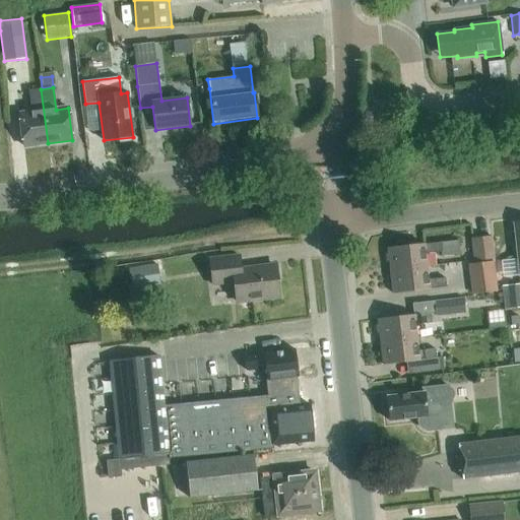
[(48,143),(41,89),(28,90),(31,113),(19,114),(23,146),(48,143)]
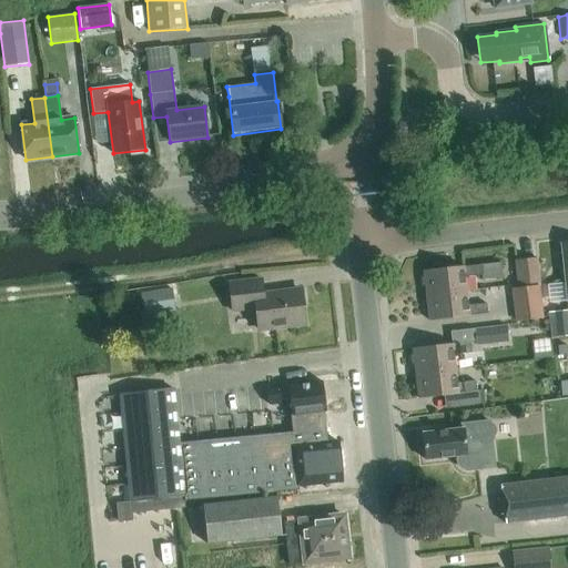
[(518,285),(539,283),(537,259),(515,261),(518,285)]
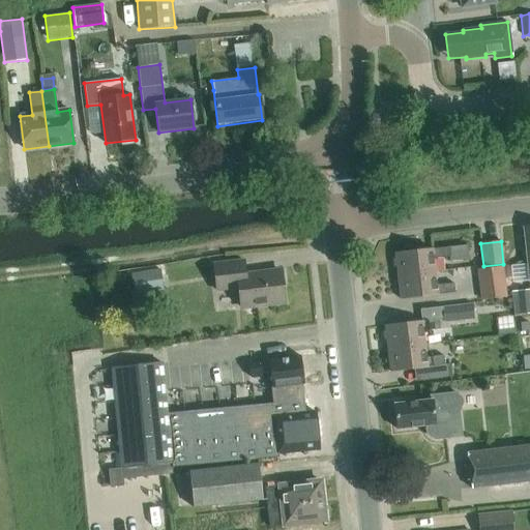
[(398,267),(399,276),(437,272),(435,260),(451,258),(451,262),(469,260),(467,246),(395,255),(396,259),(393,260),(394,267),(398,267)]
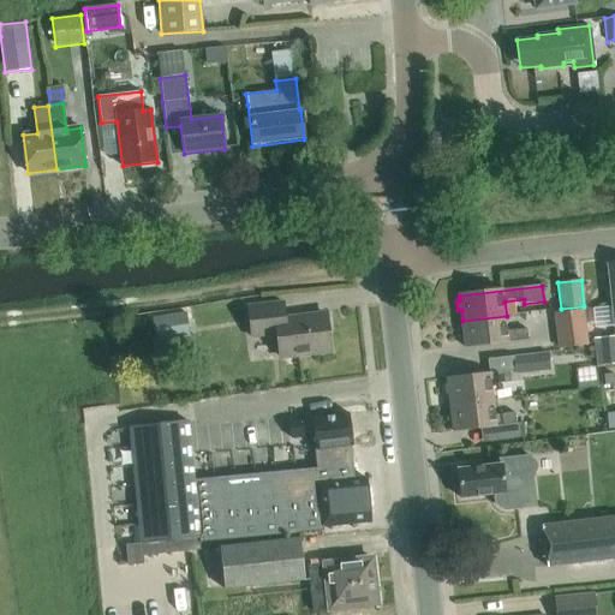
[(280,357),(330,351),(326,315),(285,320),(282,303),(248,306),(251,338),(276,334),(280,357)]
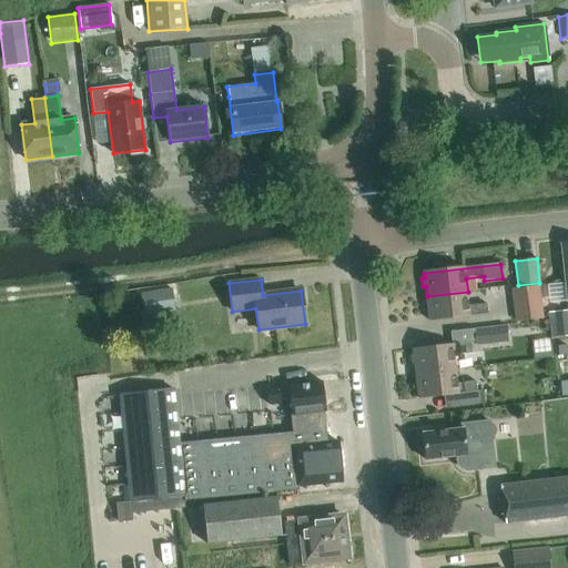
[(539,285),(510,288),(515,322),(544,318),(539,285)]
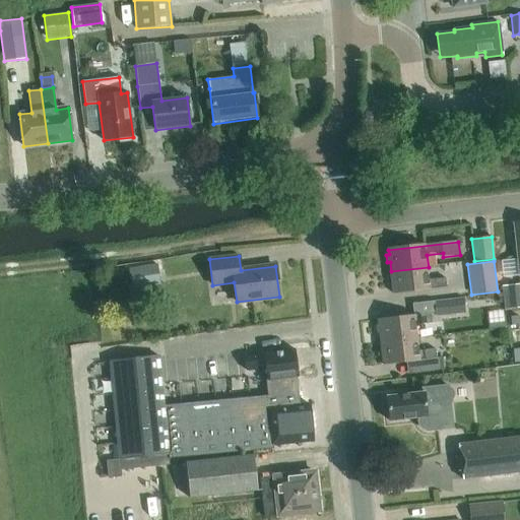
[(156,264),(128,269),(131,289),(159,284),(156,264)]
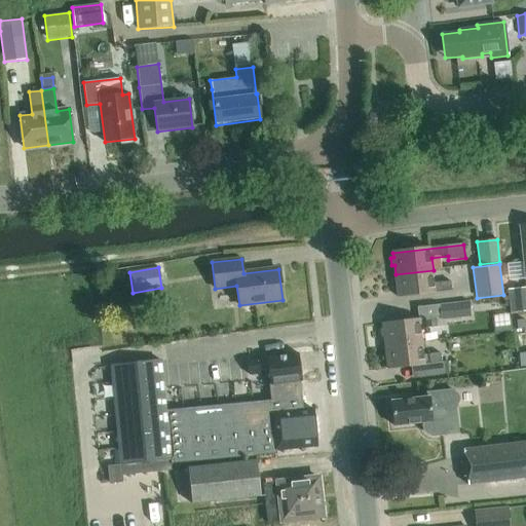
[(434,270),(396,274),(399,298),(452,292),(449,280),(435,283),(434,270)]
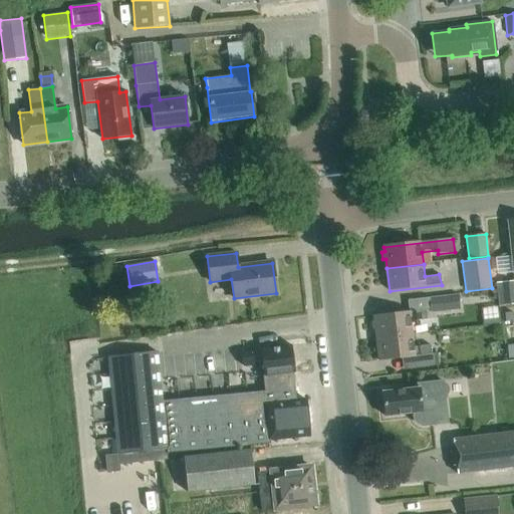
[(513,289),(513,281),(495,283),(498,306),(513,303),(513,289)]
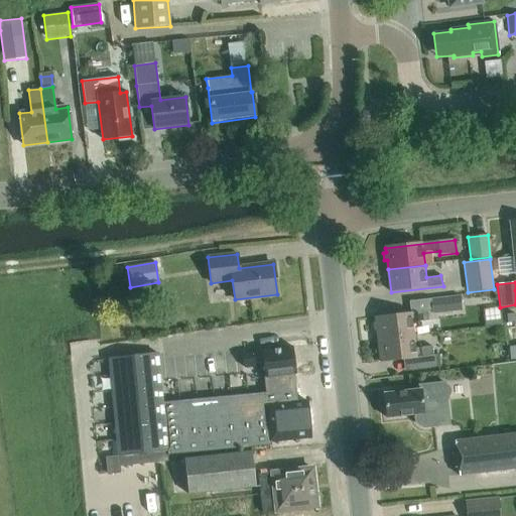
[(430,299),(431,314),(461,311),(459,295),(430,299)]
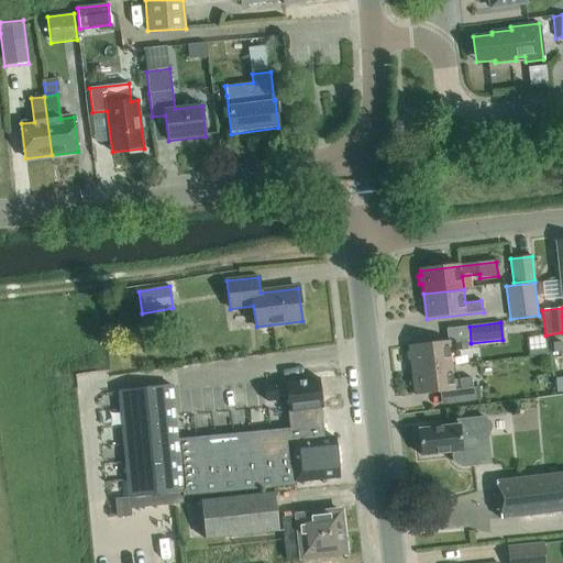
[(410,361),(411,371),(453,365),(452,352),(467,351),(466,341),(409,348),(410,353),(407,353),(408,362),(410,361)]
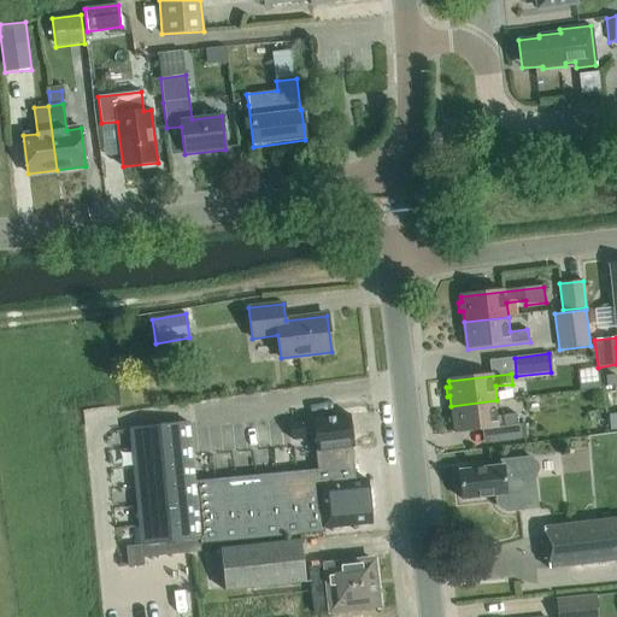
[(497,400),(451,406),(454,434),(482,430),(485,445),(528,440),(526,424),(518,425),(517,416),(499,417),(497,400)]
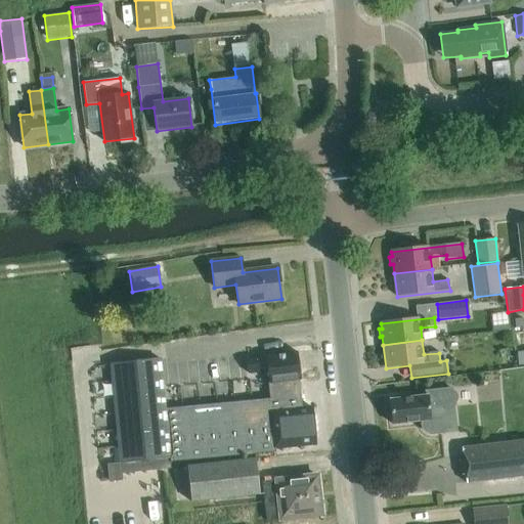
[(265,346),(246,349),(248,373),(267,372),(268,382),(299,380),(297,353),(266,356),(265,346)]
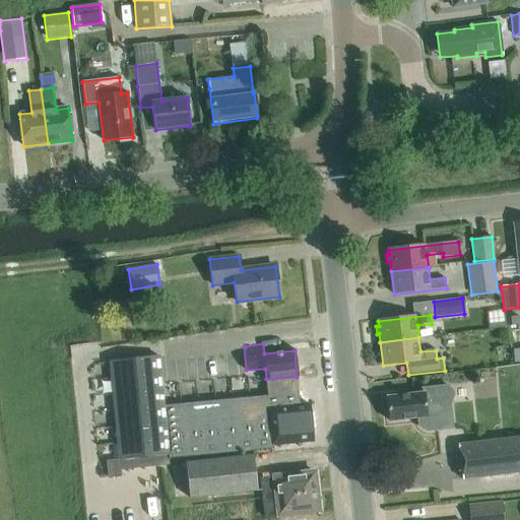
[(158,356),(110,363),(111,379),(160,373),(158,356)]
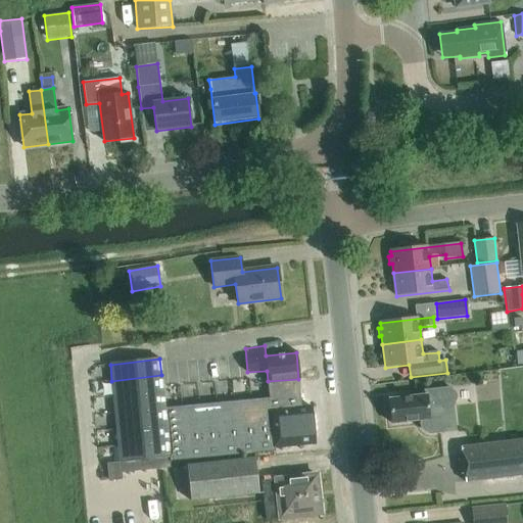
[(161,375),(111,381),(113,397),(162,392),(161,375)]
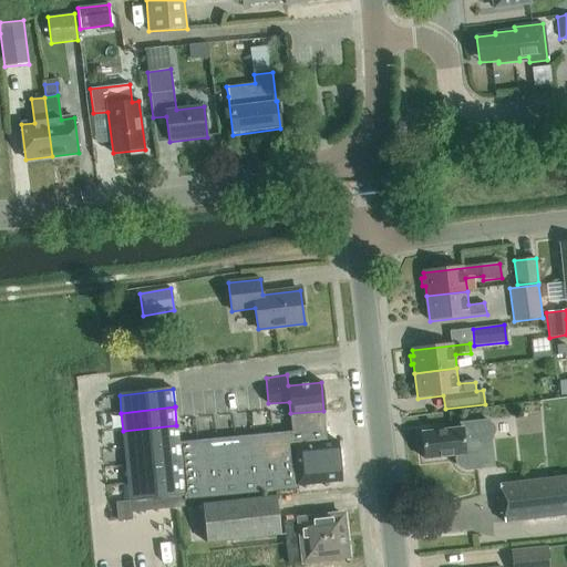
[(290,415),(288,415),(290,432),(291,432),(297,490),(298,490),(298,486),(342,482),(338,437),(328,437),(325,411),(323,411),(290,413),(290,415)]
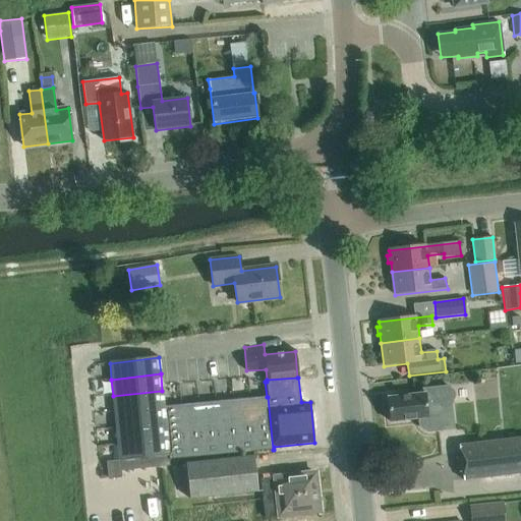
[(423,390),(423,394),(388,398),(390,422),(418,419),(419,425),(423,429),(430,431),(453,428),(451,402),(453,397),(453,392),(449,388),(449,387),(423,390)]
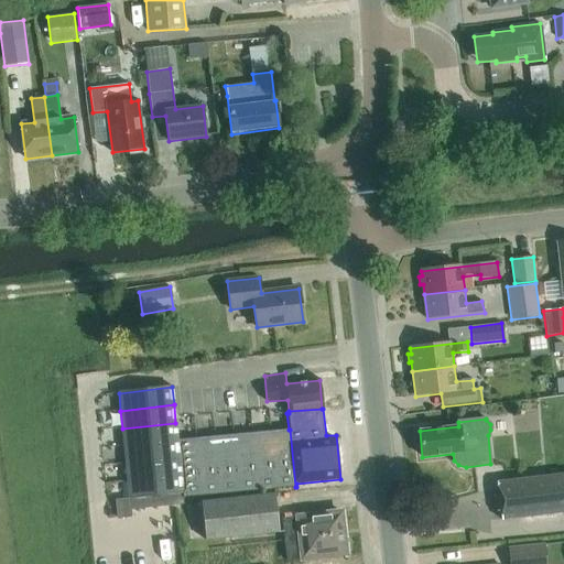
[(175,423),(122,429),(125,446),(176,440),(175,423)]
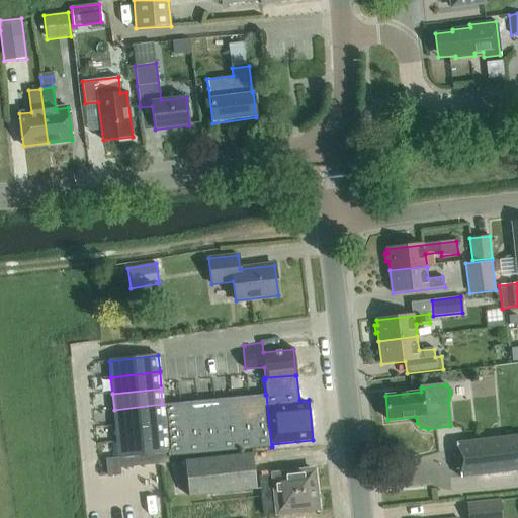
[(265,395),(249,397),(254,449),(271,447),(266,395),(265,395)]
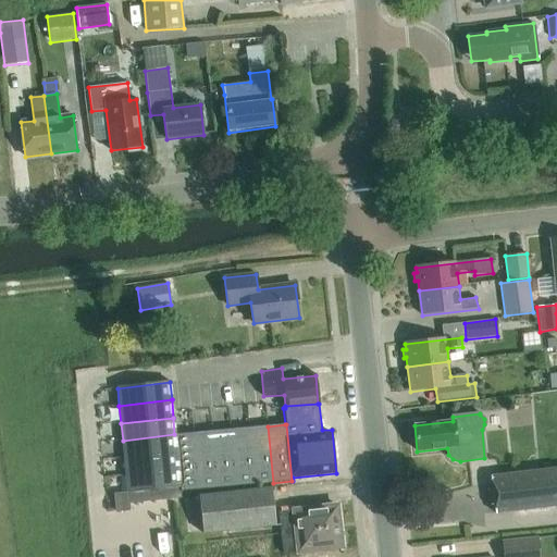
[(268,426),(249,428),(255,485),(273,483),(268,426)]
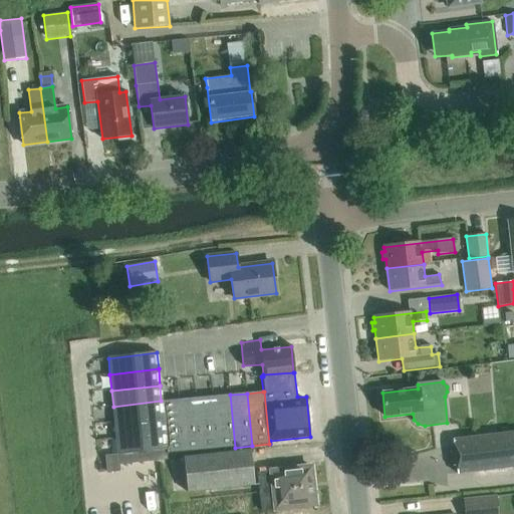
[(230,395),(213,397),(218,449),(235,448),(230,395)]
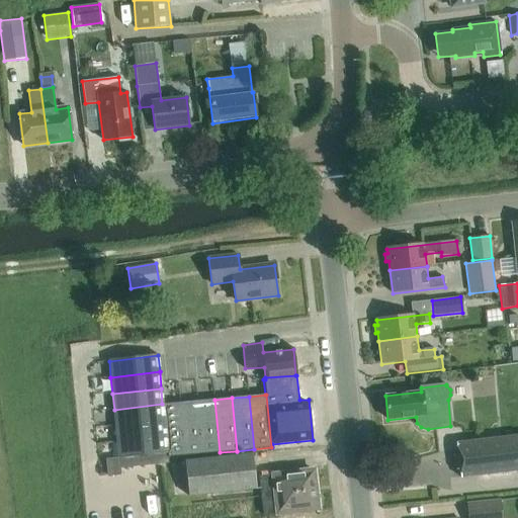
[(214,400),(197,401),(202,454),(220,452),(214,400)]
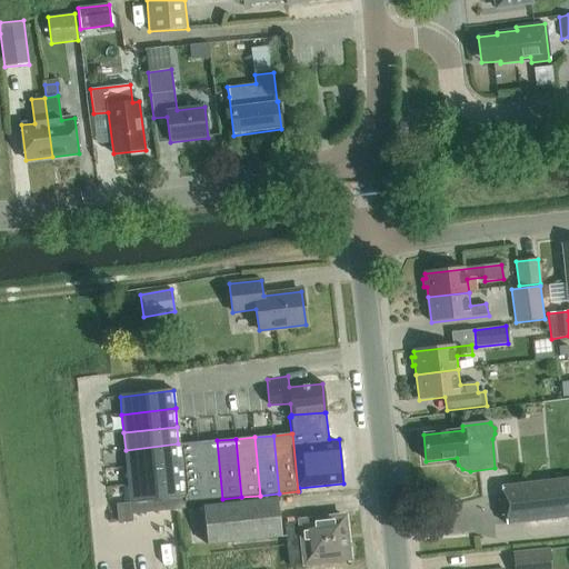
[(217,440),(198,442),(203,501),(222,499),(217,440)]
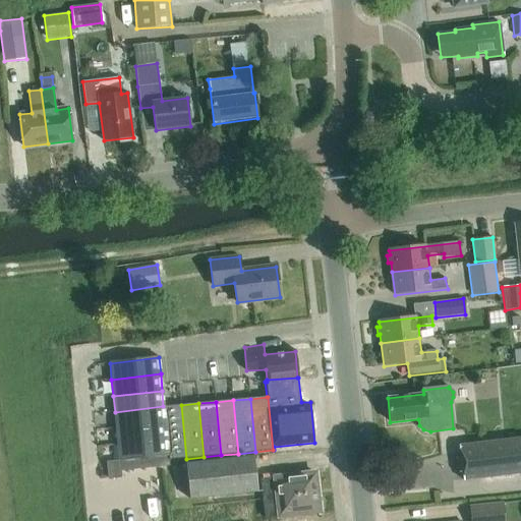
[(181,405),(163,406),(165,422),(167,439),(168,456),(169,461),(186,459),(181,405)]
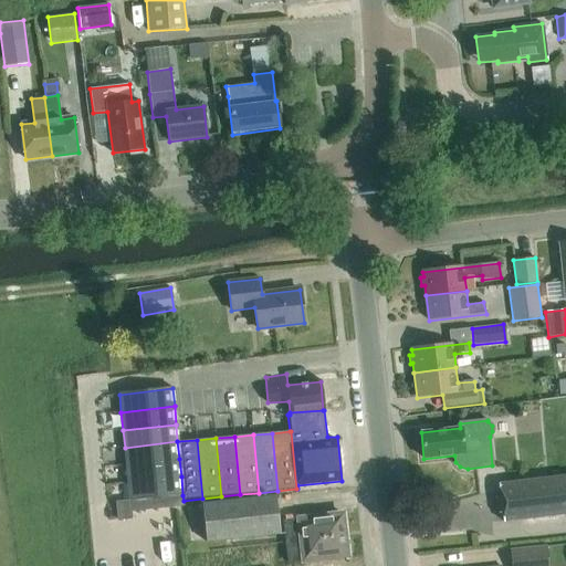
[(177,441),(125,448),(126,464),(179,459),(177,441)]
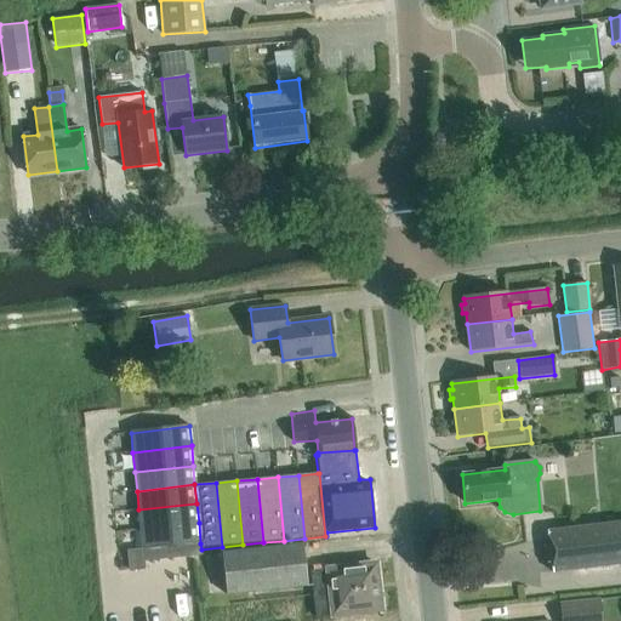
[(197,503),(138,510),(141,529),(199,523),(197,503)]
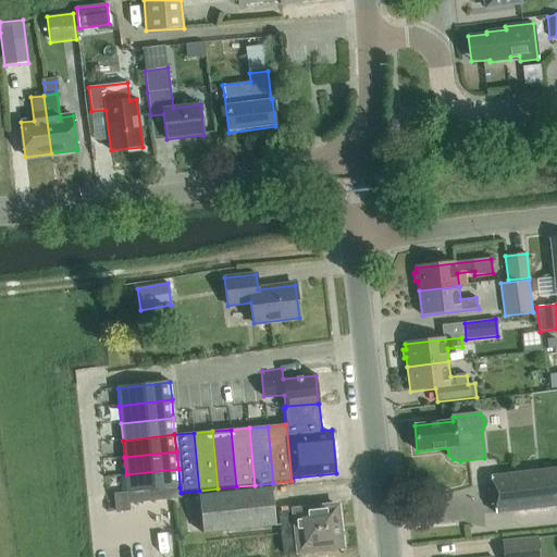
[(495,512),(556,505),(556,467),(491,475),(495,512)]
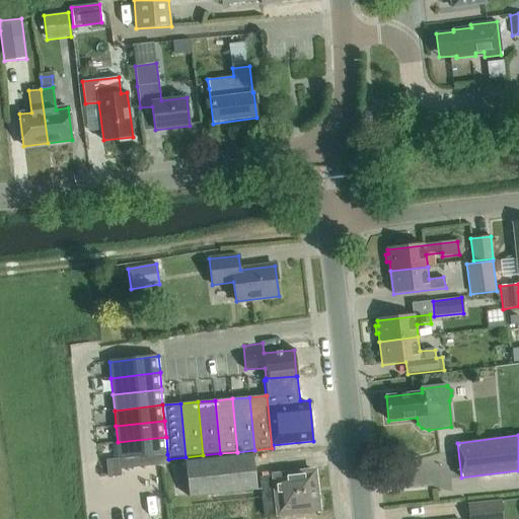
[(166,437),(118,442),(119,459),(127,458),(135,457),(143,456),(151,455),(159,455),(167,454),(166,437)]
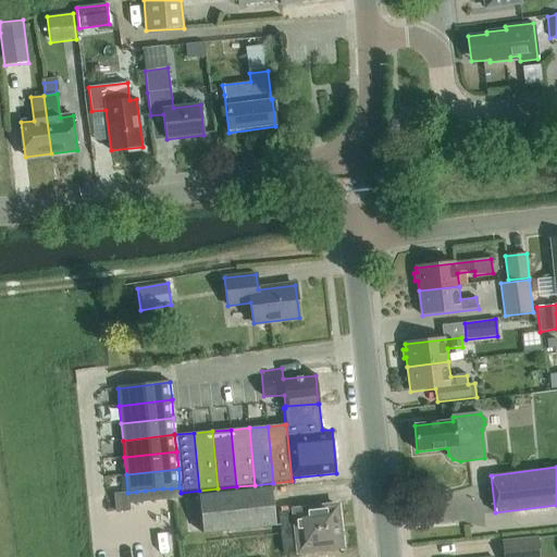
[(180,487),(171,489),(172,497),(181,496),(181,493),(180,487)]
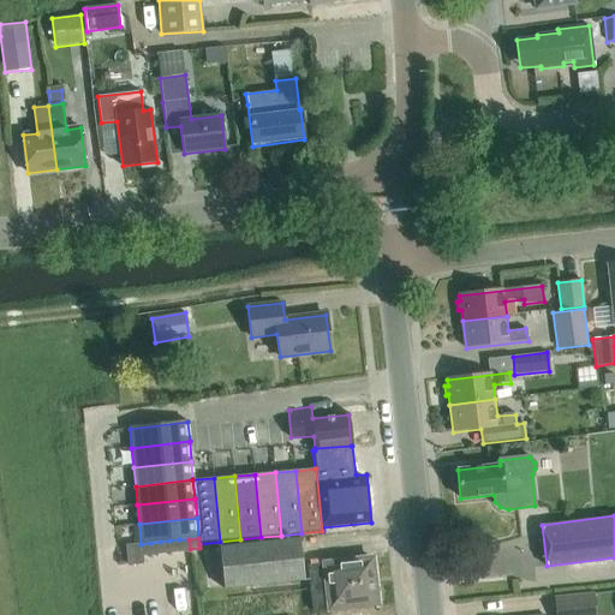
[(299,538),(219,547),(224,590),(304,580),(299,538)]
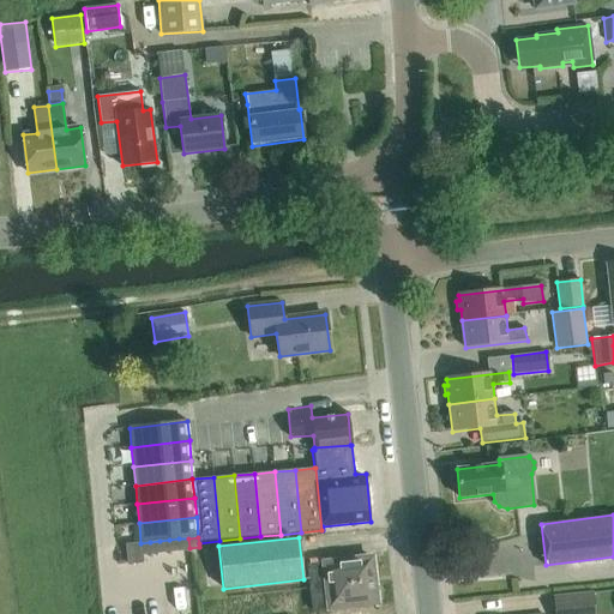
[(179,539),(169,540),(170,549),(180,548),(179,539)]
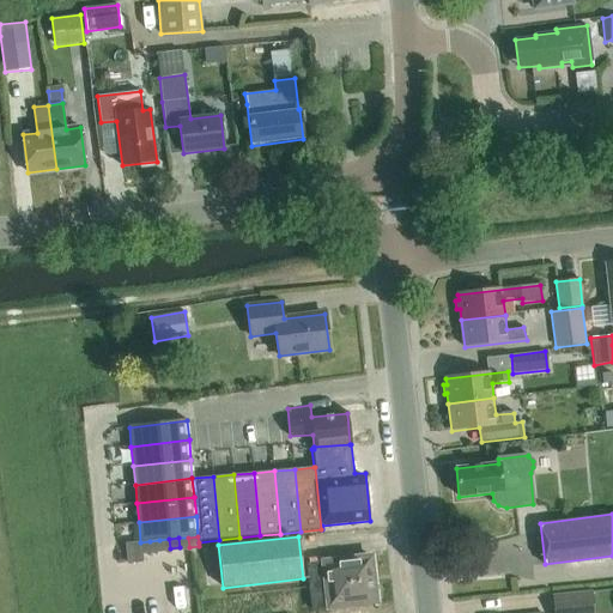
[(188,538),(178,538),(180,547),(189,547),(188,538)]
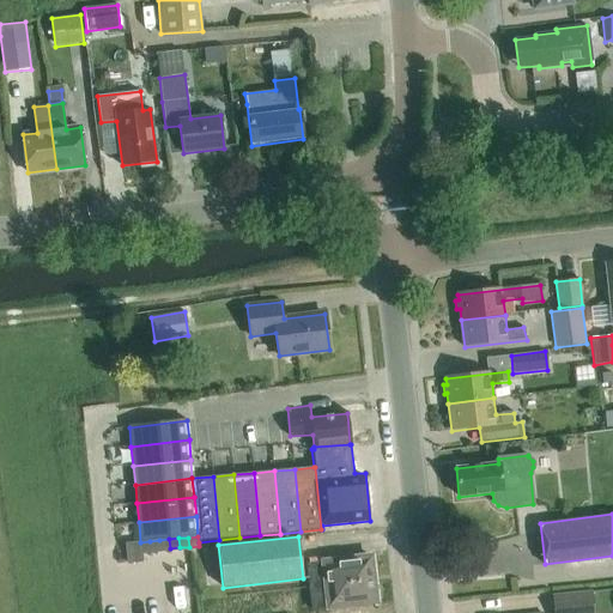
[(169,539),(159,540),(161,550),(170,548),(169,539)]
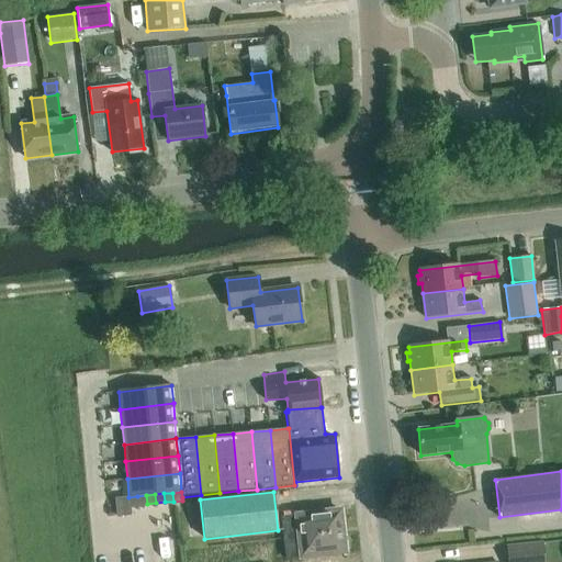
[(146,495),(137,496),(138,505),(147,504),(146,495)]
